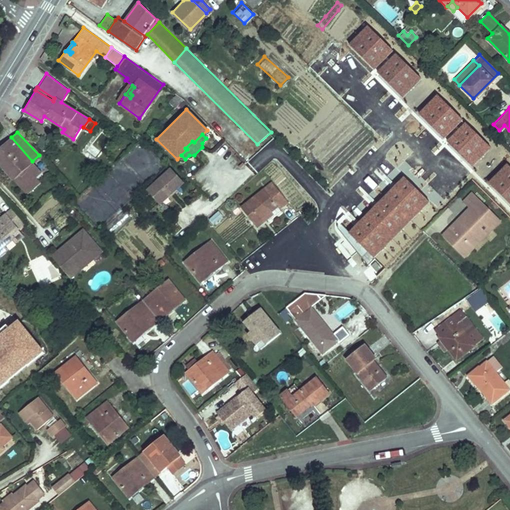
[(38,181),(34,176),(33,175),(31,177),(26,171),(28,169),(26,167),(32,161),(11,137),(0,146),(0,163),(25,192),(38,181)]
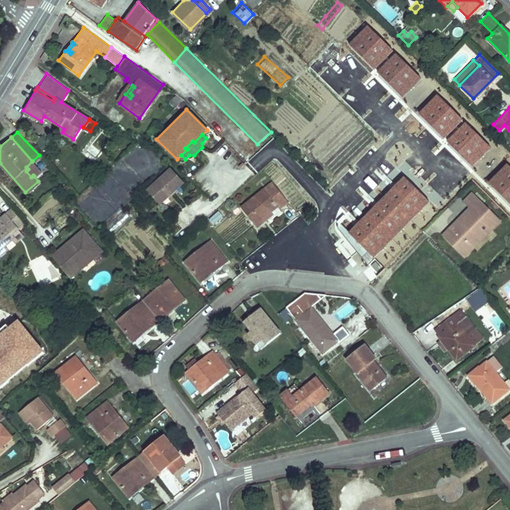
[(33,175),(34,176),(40,170),(32,161),(26,167),(28,169),(26,171),(31,177),(33,175)]
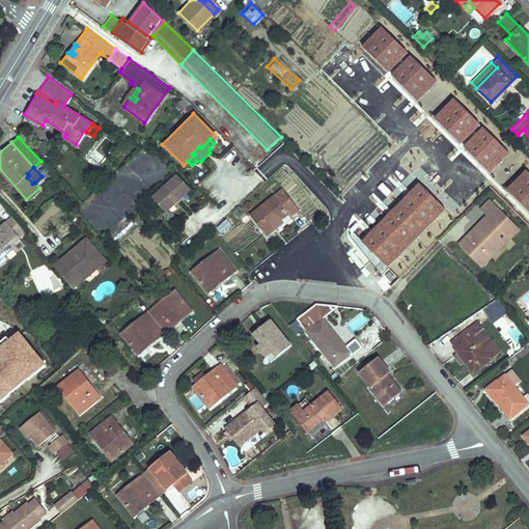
[(189,187),(176,173),(151,197),(164,211),(189,187)]
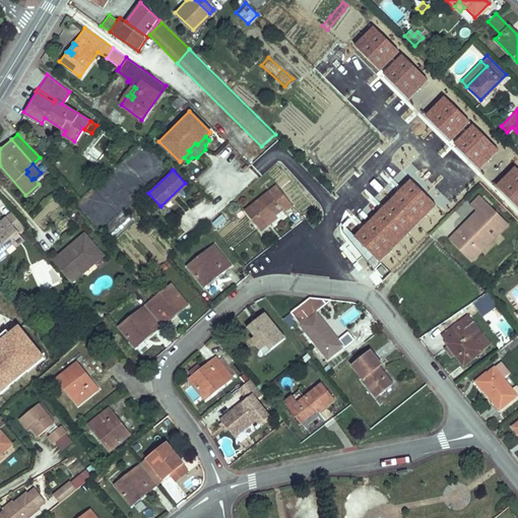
[(290,204),(274,184),(244,209),(257,227),(267,218),(269,220),(271,223),(284,213),(282,211),(290,204)]
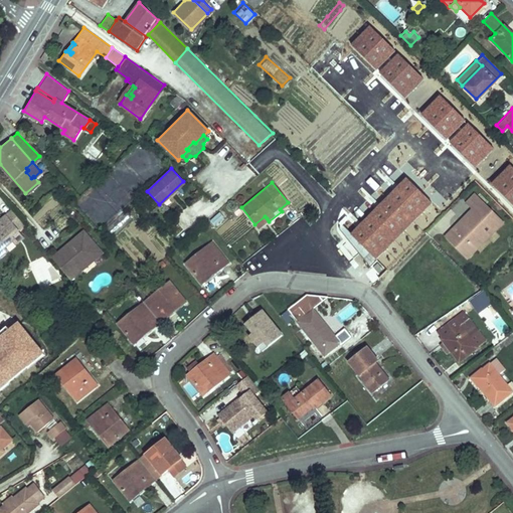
[(472,208),(452,228),(462,238),(455,245),(465,255),(474,247),(472,246),(485,234),(477,226),(484,220),(492,228),(501,220),(474,193),(466,201),(472,208)]
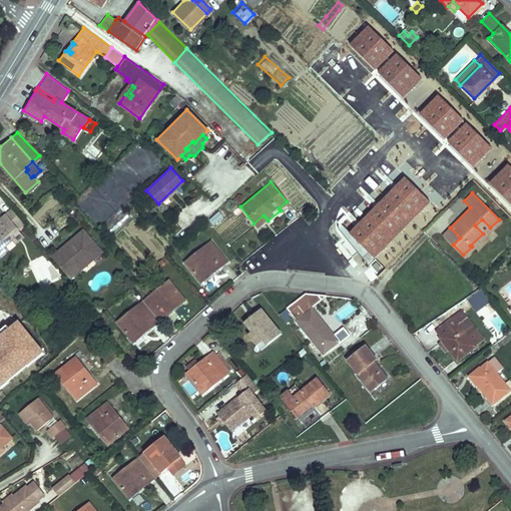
[(21,221),(10,208),(0,216),(0,252),(6,248),(3,245),(13,237),(10,233),(17,228),(15,226),(21,221)]
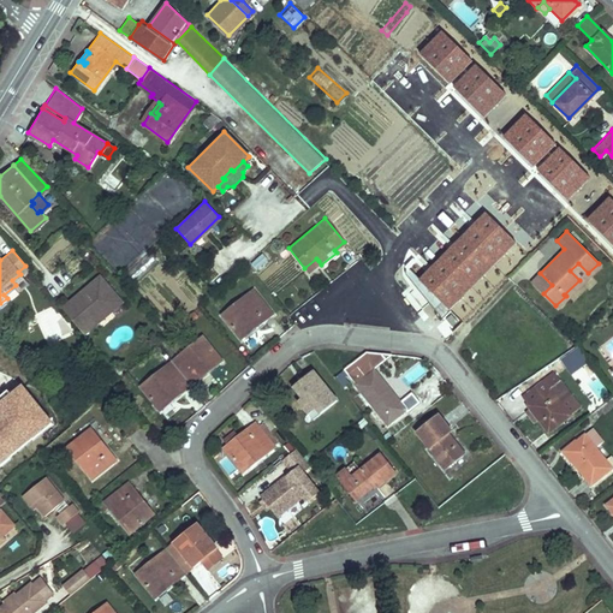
[(250,262),(255,267),(266,257),(261,251),(250,262)]
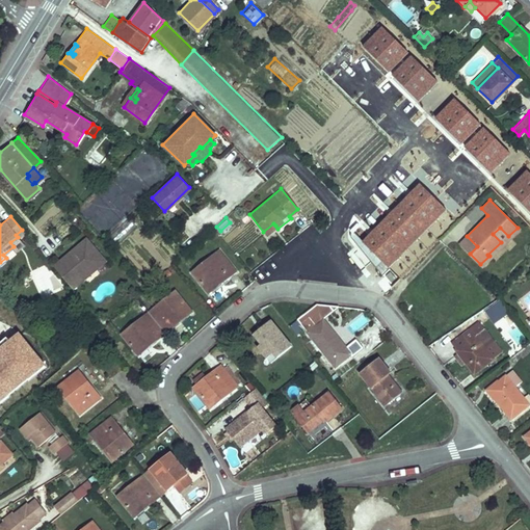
[(273,223),(263,232),(265,234),(275,226),(273,223)]
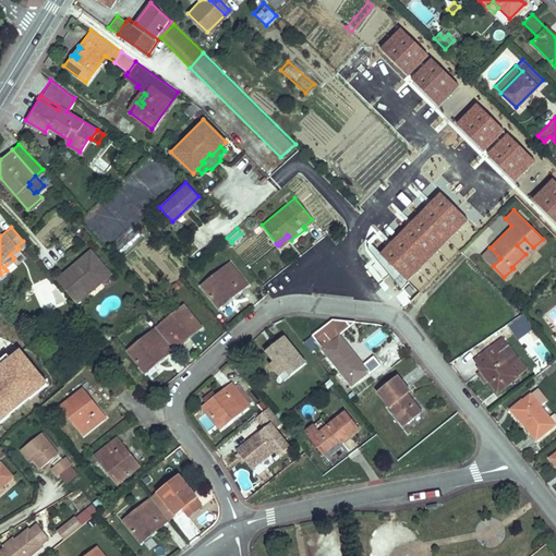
[(511,267),(514,268),(533,248),(524,239),(517,245),(526,254),(511,267)]
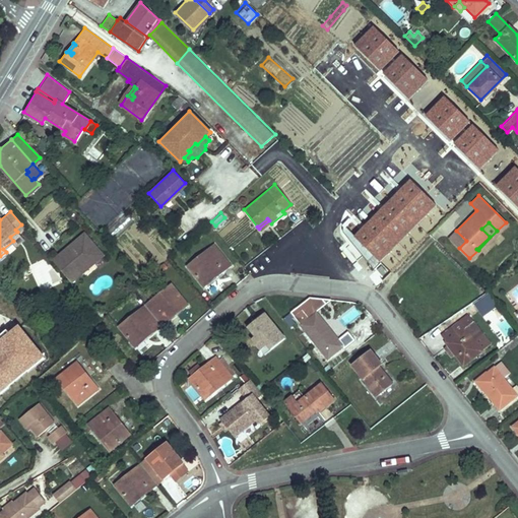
[(449,238),(459,248),(466,241),(456,231),(449,238)]
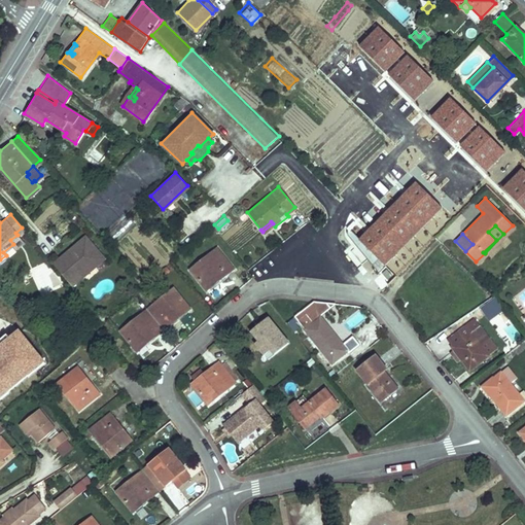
[(10,240),(13,244),(16,247),(23,241),(18,235),(10,240)]
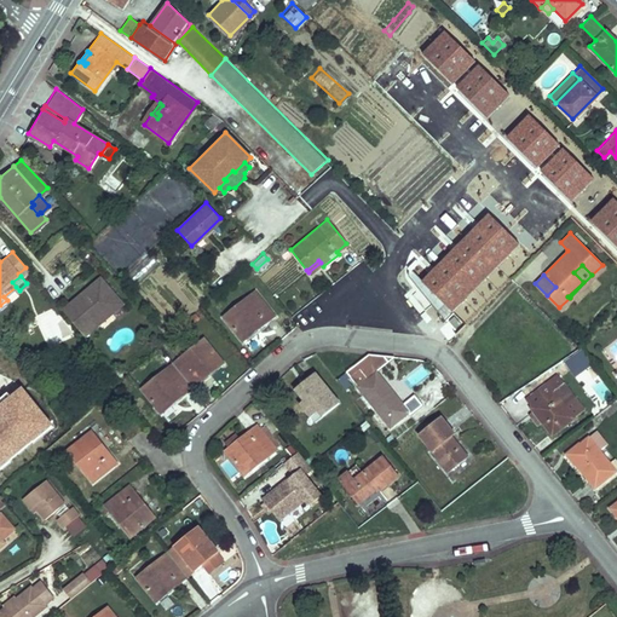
[(99,277),(73,299),(73,305),(80,315),(71,322),(82,335),(98,322),(94,318),(107,309),(110,312),(121,303),(99,277)]
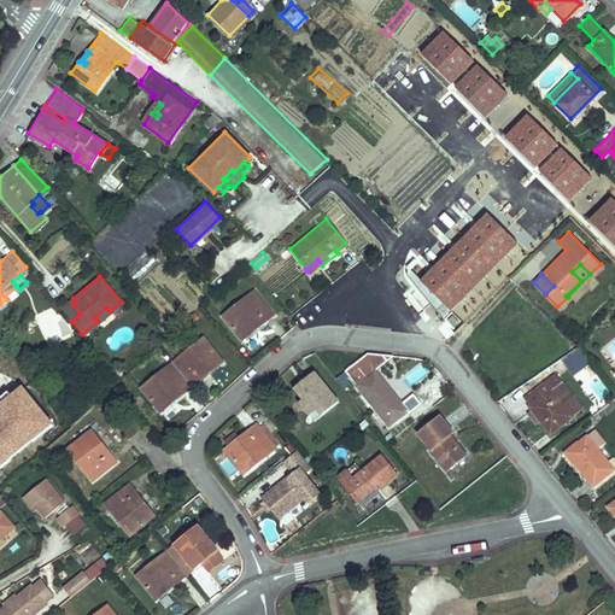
[(252,290),(221,314),(240,338),(271,314),(252,290)]
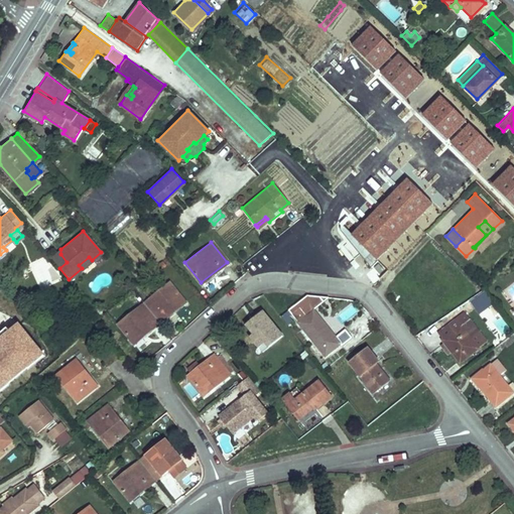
[(60,249),(50,257),(59,268),(67,262),(60,254),(60,249)]
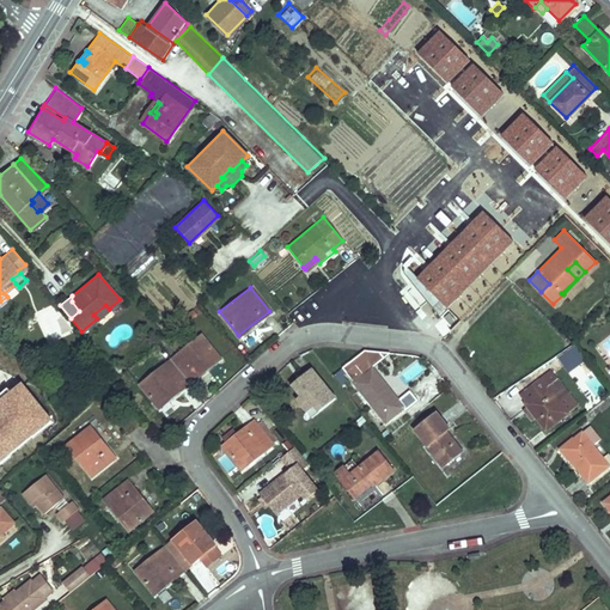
[(97,318),(109,309),(105,305),(93,315),(97,318)]
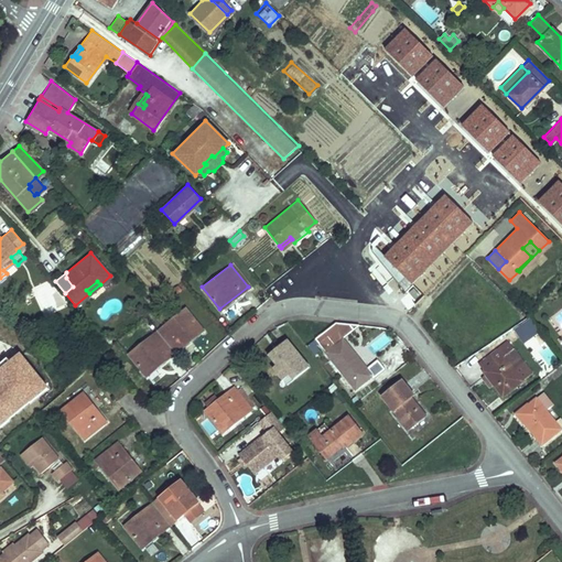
[(184,307),(157,330),(174,352),(202,328),(184,307)]
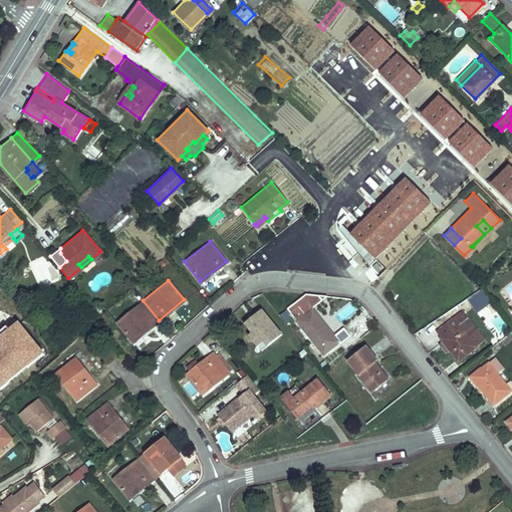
[(466,299),(471,306),(488,294),(483,287),(466,299)]
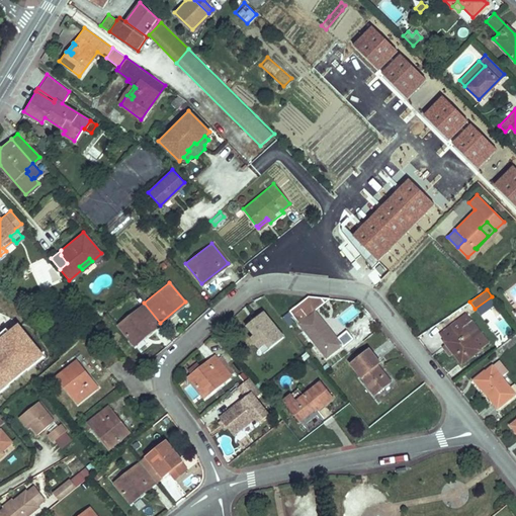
[(0,350),(3,354),(20,339),(27,334),(29,332),(0,296),(0,350)]
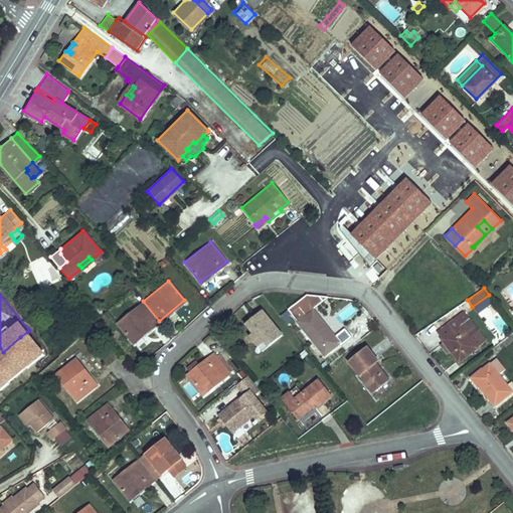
[(489,295),(483,299),(487,305),(493,300),(489,295)]
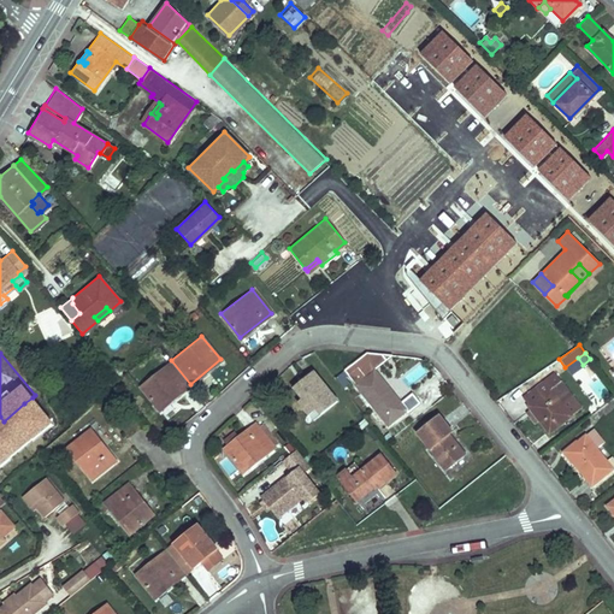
[(578,358),(565,367),(571,373),(583,365),(578,358)]
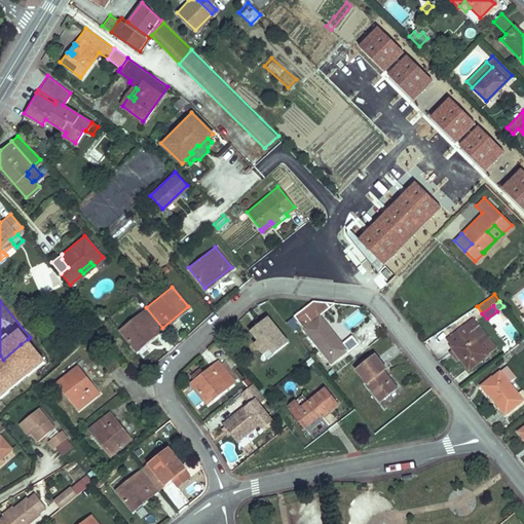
[(136,349),(162,328),(146,307),(119,329),(136,349)]
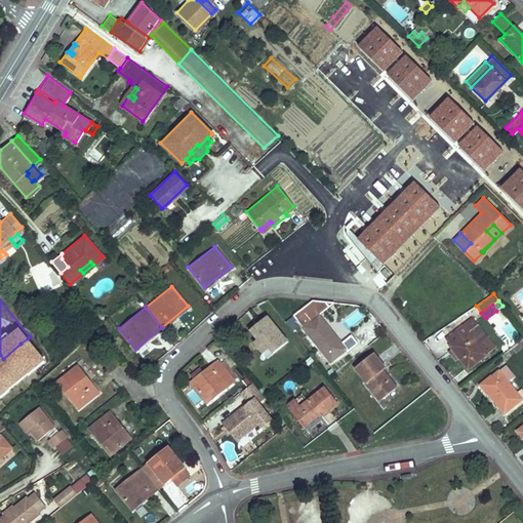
[(318,314),(316,315),(324,326),(326,324),(318,314)]
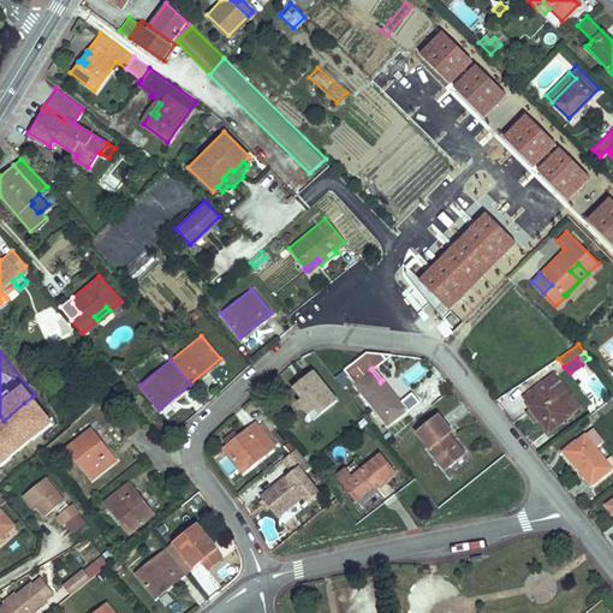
[(303,376),(305,379),(309,385),(302,391),(304,393),(301,397),(297,399),(311,418),(335,399),(311,369),(303,376)]
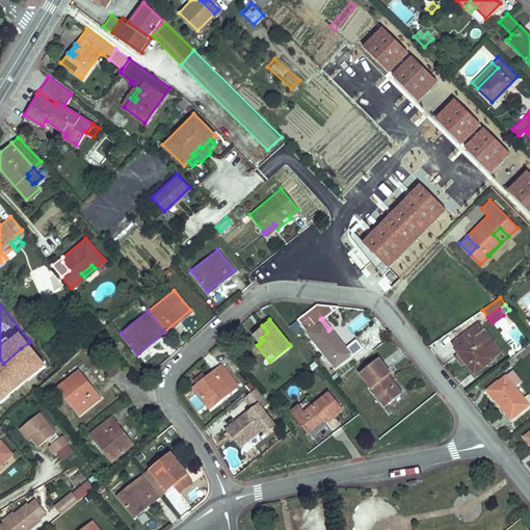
[(350,352),(330,328),(328,330),(320,319),(306,330),(334,366),(350,352)]
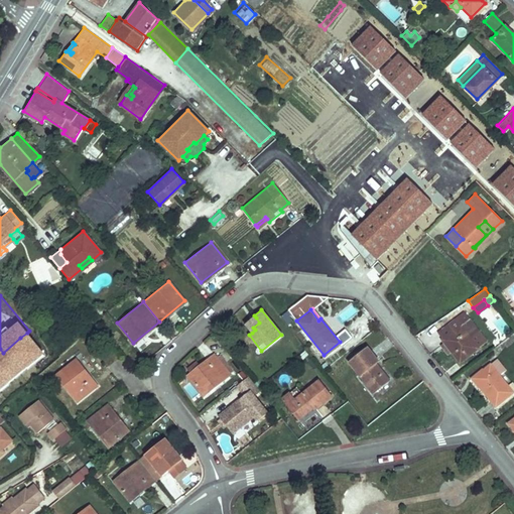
[(451,351),(459,361),(477,347),(469,336),(478,330),(469,317),(463,310),(436,332),(441,338),(440,339),(442,341),(451,351)]
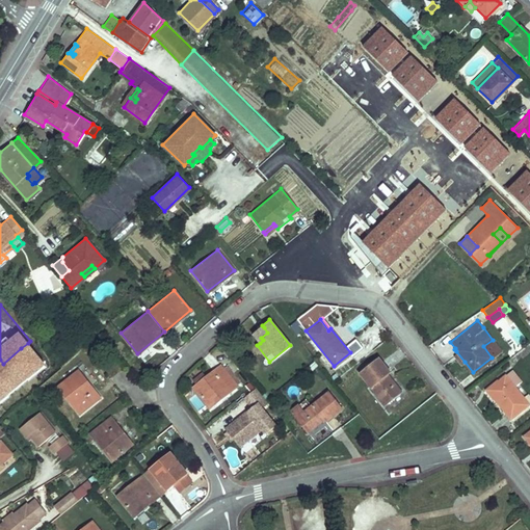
[(267,333),(264,327),(254,335),(260,343),(263,340),(261,338),(267,333)]
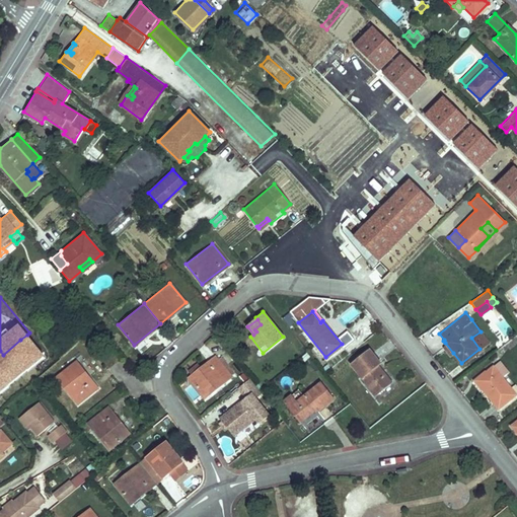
[(471,338),(479,349),(489,342),(481,331),(471,338)]
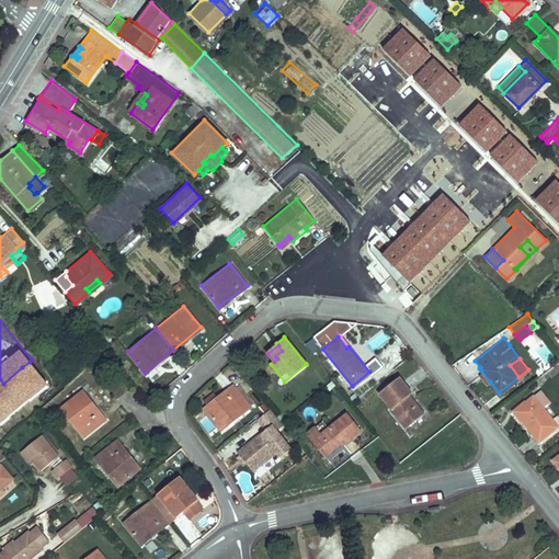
[(30,362),(22,367),(25,371),(20,376),(19,374),(4,386),(13,396),(40,375),(30,362)]
